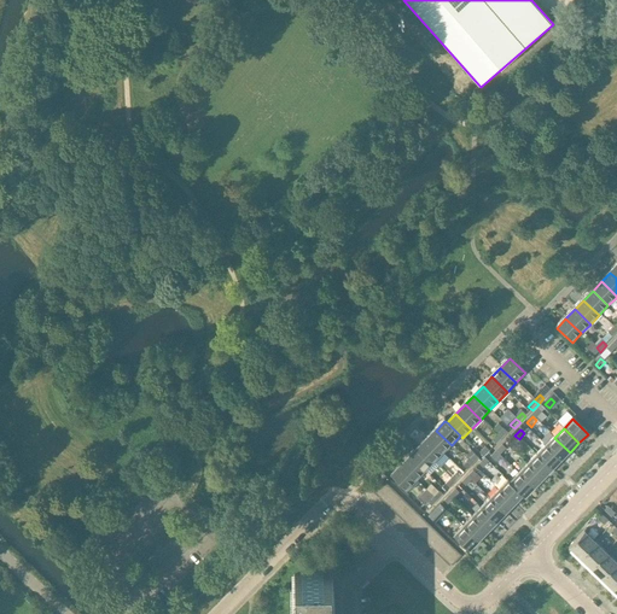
[(452,445),(436,431),(426,439),(442,455),(452,445)]
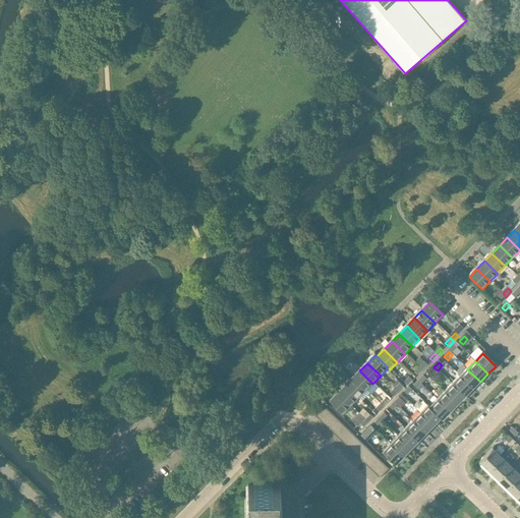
[(423,372),(428,366),(424,363),(419,368),(423,372)]
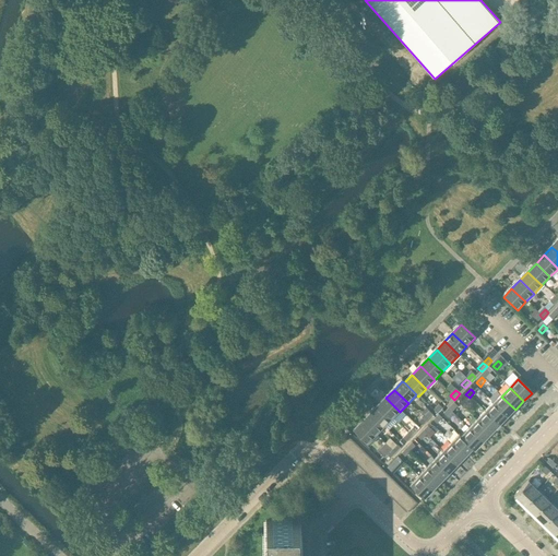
[(464,403),(470,398),(465,394),(460,400),(464,403)]
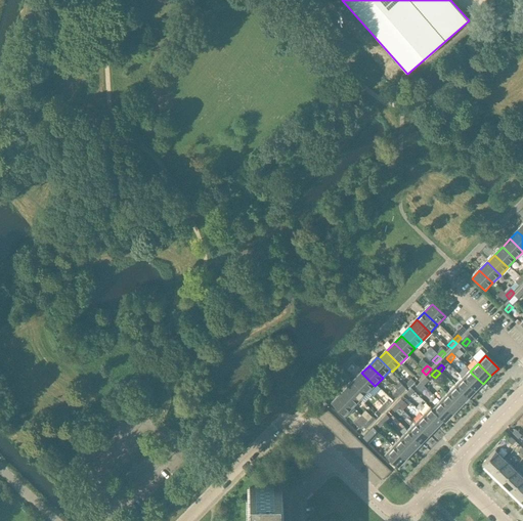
[(421,379),(426,375),(422,371),(418,376),(421,379)]
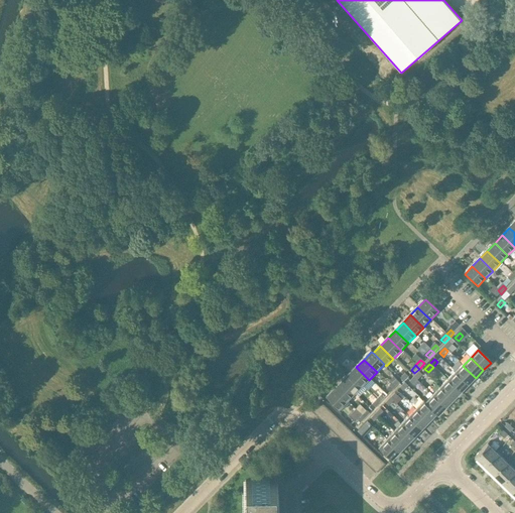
[(476,378),(463,366),(456,373),(469,386),(476,378)]
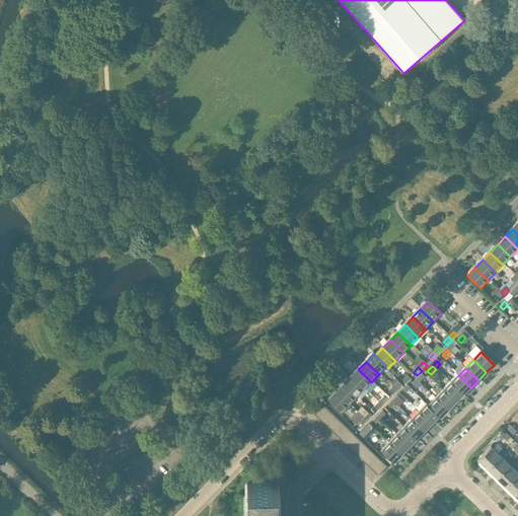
[(371,382),(358,369),(351,377),(364,389),(371,382)]
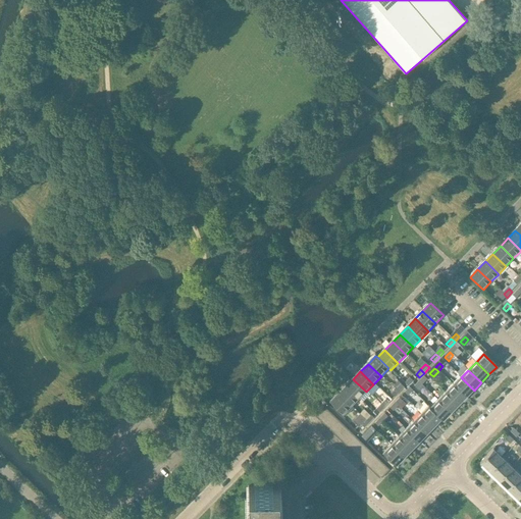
[(474,391),(461,377),(453,385),(466,399),(474,391)]
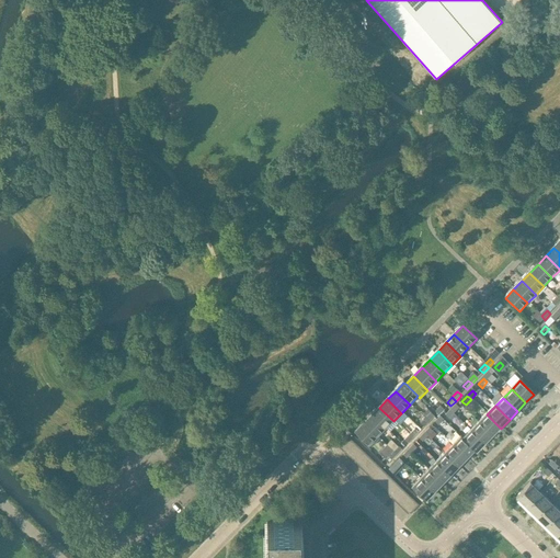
[(455,416),(460,410),(456,407),(450,412),(455,416)]
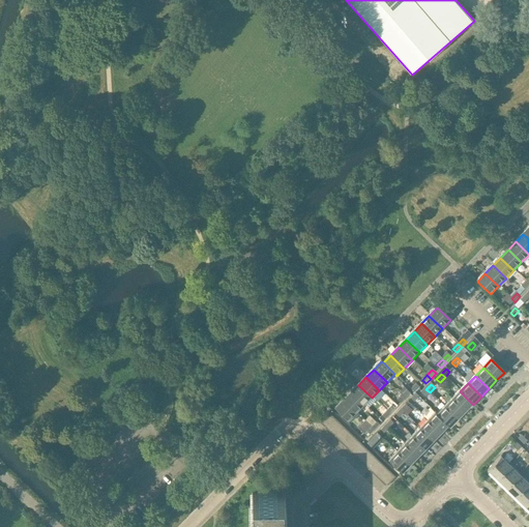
[(372,398),(358,385),(350,393),(363,406),(372,398)]
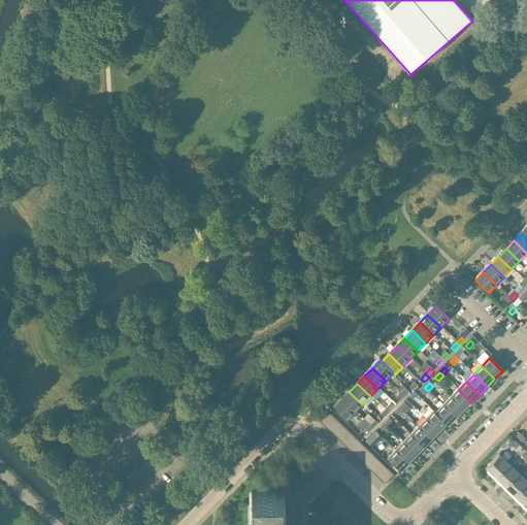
[(414,393),(419,388),(415,385),(409,390),(414,393)]
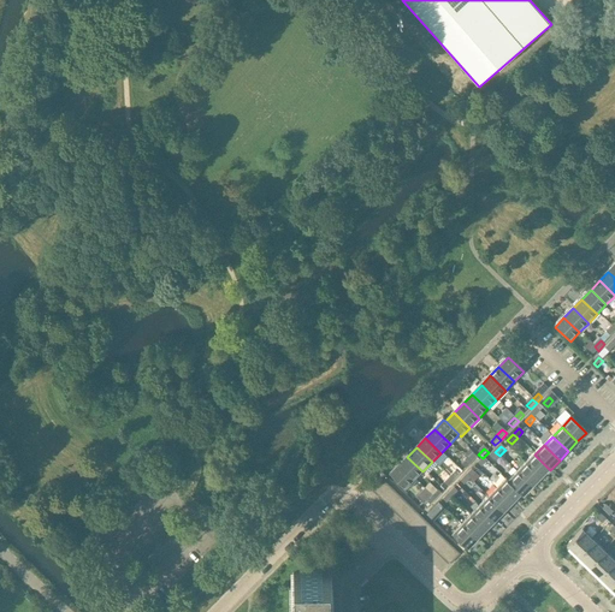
[(478,459),(471,452),(465,458),(468,462),(472,465),(478,459)]
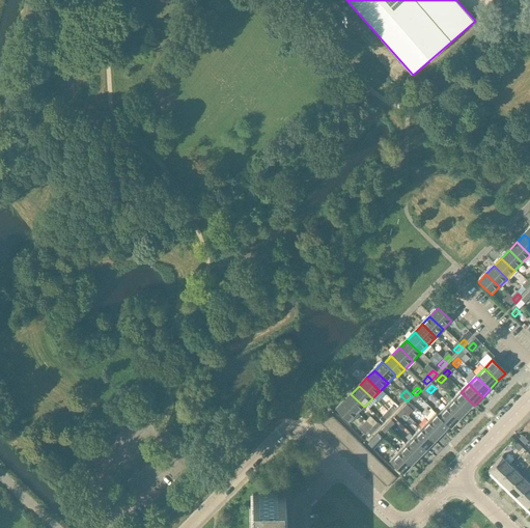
[(474,406),(461,392),(453,400),(467,413),(474,406)]
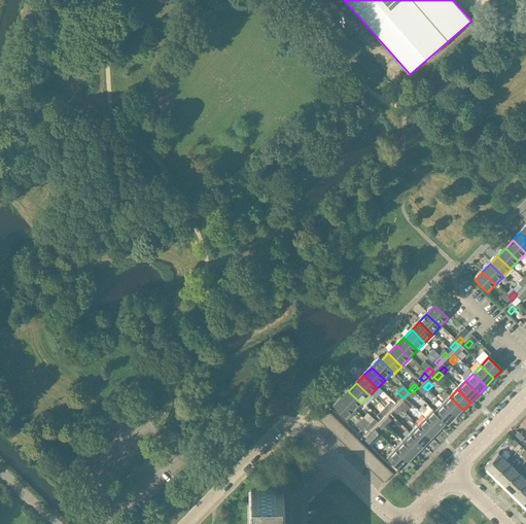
[(361,404),(348,391),(341,398),(354,412),(361,404)]
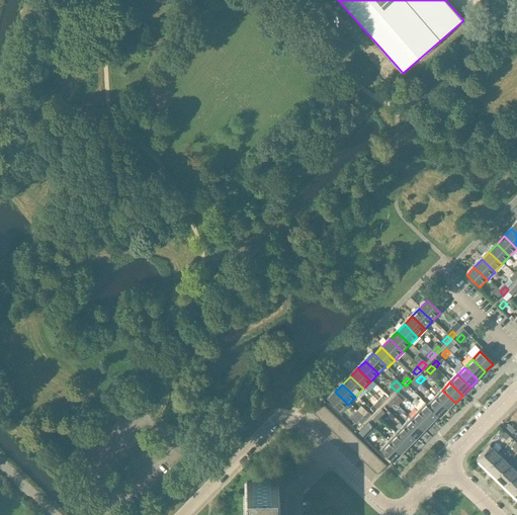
[(406,395),(411,390),(407,387),(402,392),(406,395)]
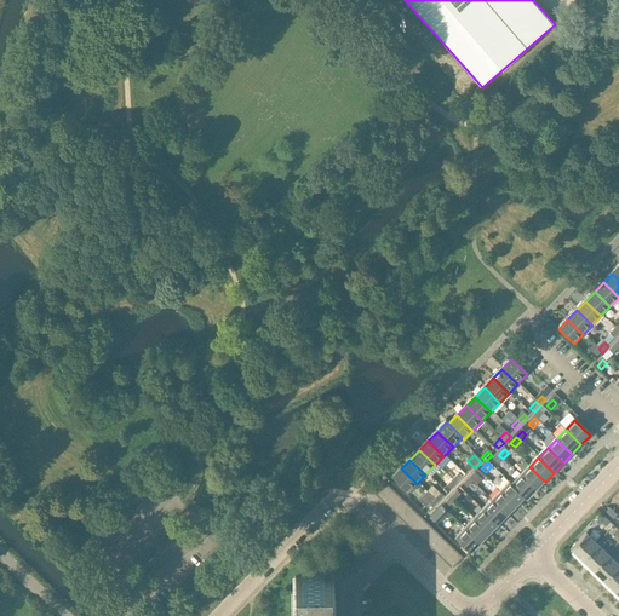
[(545,482),(529,467),(520,477),(536,491),(545,482)]
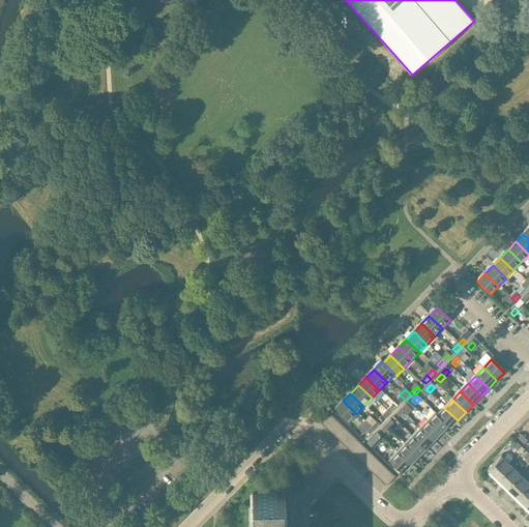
[(343,401),(335,409),(349,421),(351,425),(359,417),(356,414),(343,401)]
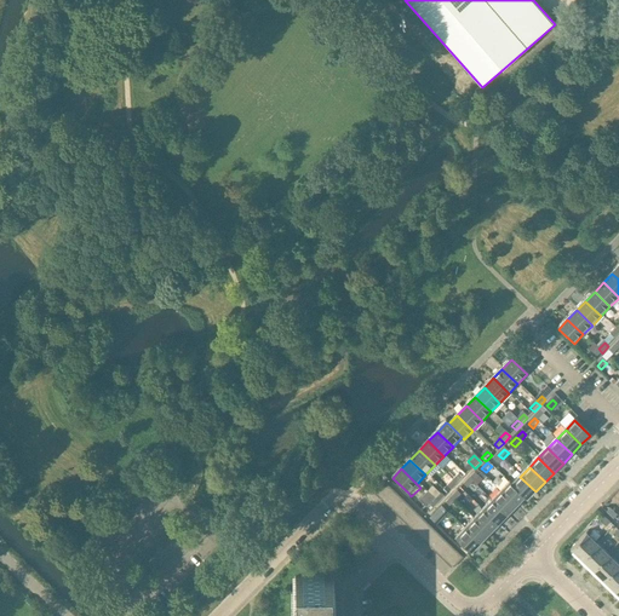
[(474,485),(480,478),(475,475),(469,481),(474,485)]
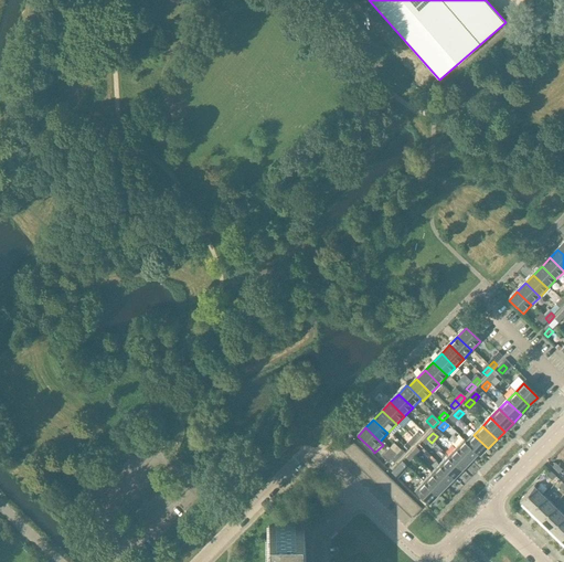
[(416,444),(422,438),(418,435),(413,441),(416,444)]
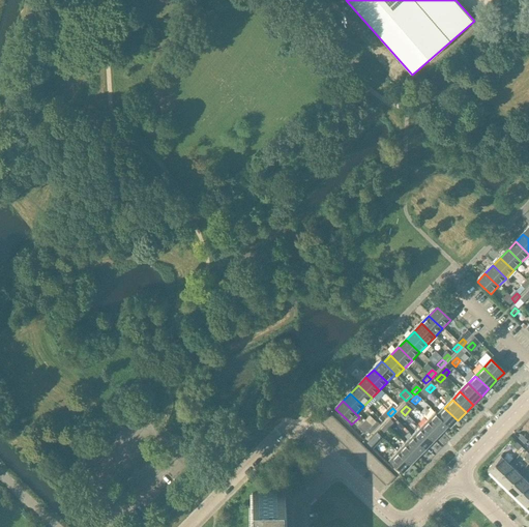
[(458,420),(444,408),(437,415),(448,427),(450,429),(458,420)]
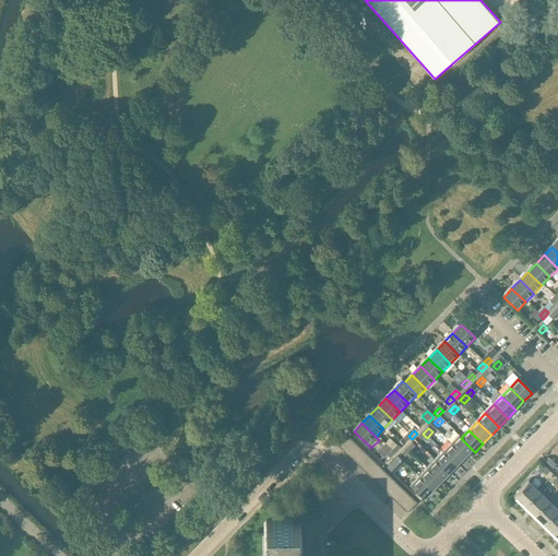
[(473,450),(461,438),(460,436),(451,445),(465,459),(473,450)]
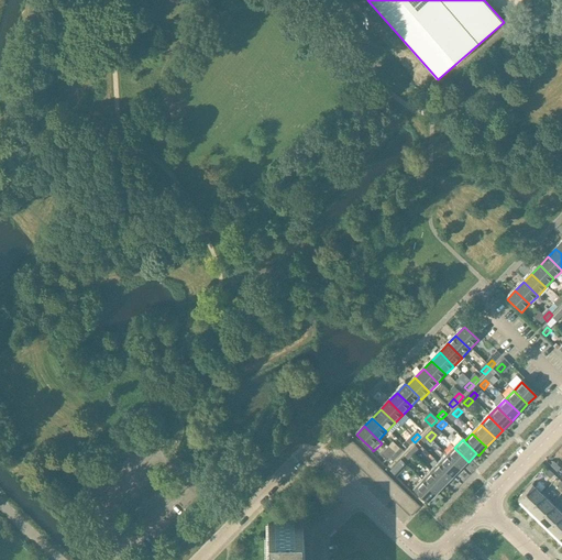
[(345,457),(355,447),(351,441),(341,452),(345,457)]
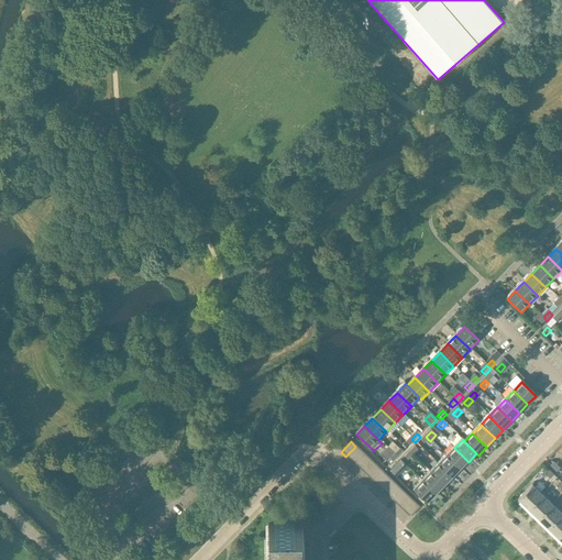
[(350,461),(360,451),(355,447),(345,457),(350,461)]
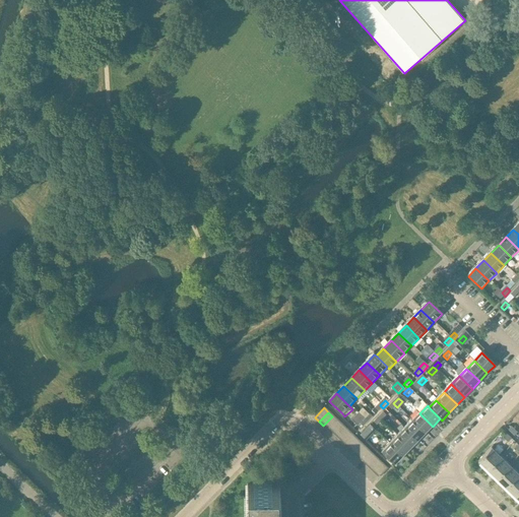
[(382,423),(387,417),(384,413),(378,419),(382,423)]
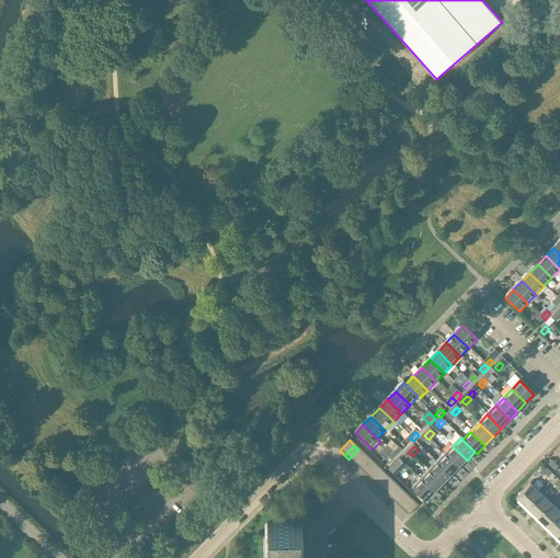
[(467,460),(453,446),(444,455),(458,468),(467,460)]
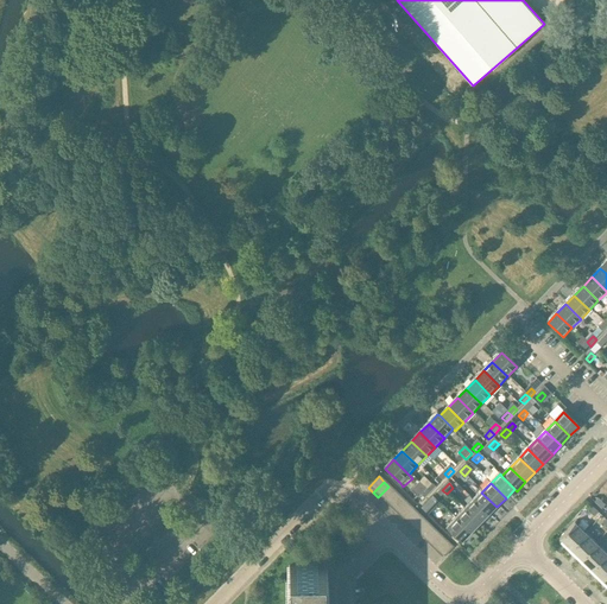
[(430,495),(436,489),(432,485),(427,491),(430,495)]
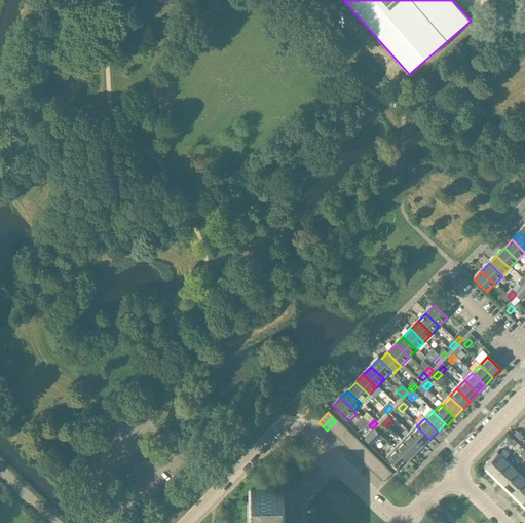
[(332,435),(341,425),(336,421),(327,431),(332,435)]
